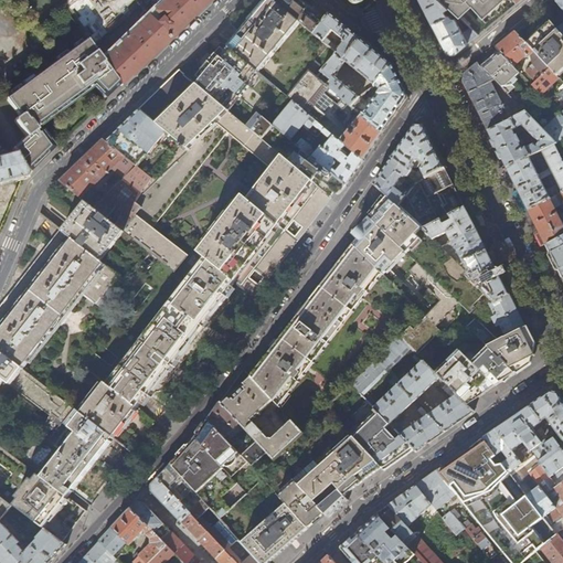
[(66,8),(85,38),(98,30),(81,0),(77,0),(66,8)]
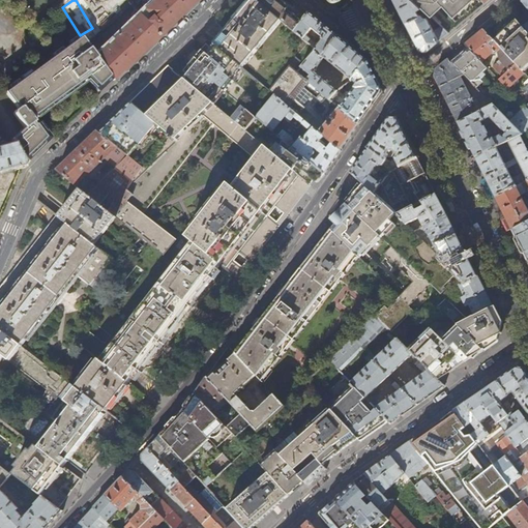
[(150,0),(93,55),(110,77),(111,79),(184,8),(193,0),(150,0)]
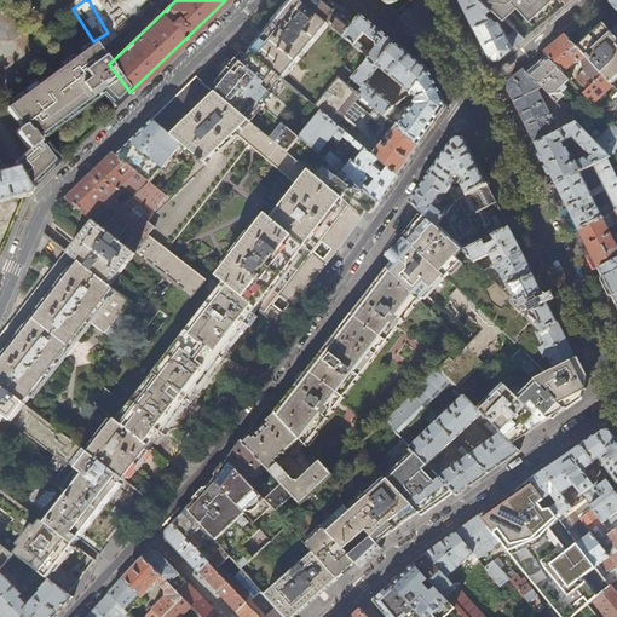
[(282,76),(327,22),(301,0),(292,0),(249,50),(252,51),(280,75),(282,76)]
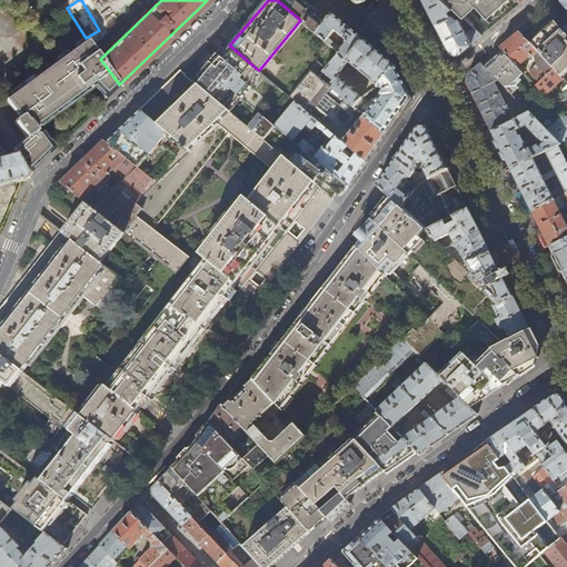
[(277,0),(300,20),(315,31),(325,18),(304,0),(277,0)]
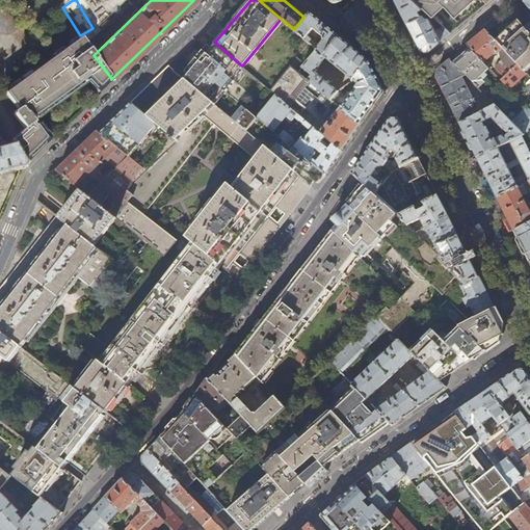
[(395,0),(400,9),(405,20),(420,12),(417,6),(421,4),(416,0),(395,0)]
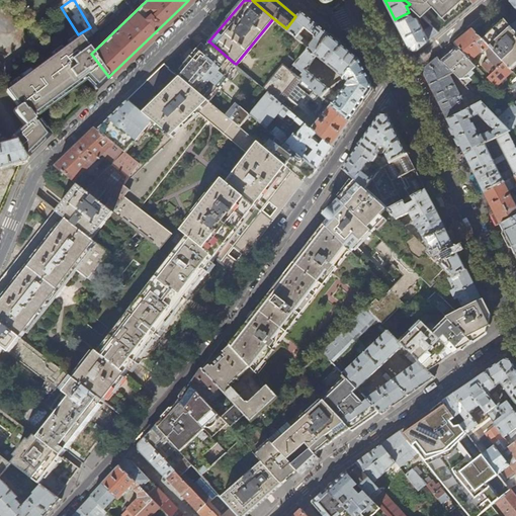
[(405,0),(410,4),(415,9),(419,13),(431,2),(444,16),(451,10),(463,0),(405,0)]
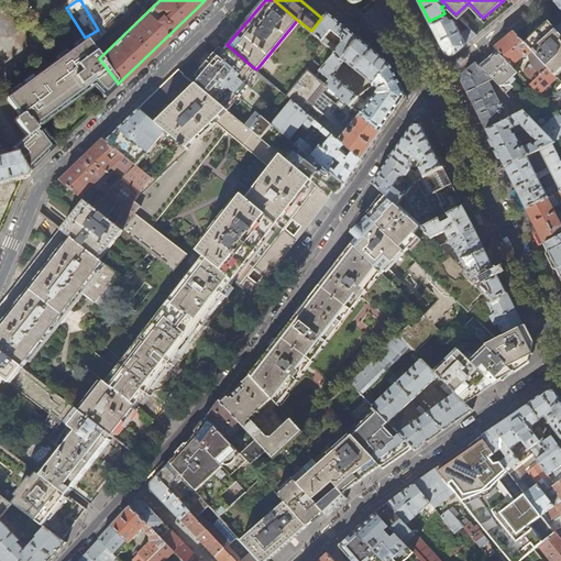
[(333,51),(314,75),(326,85),(336,94),(347,102),(348,103),(356,95),(360,92),(372,84),(389,62),(385,58),(354,34),(341,24),(327,11),(321,18),(311,31),(333,51)]
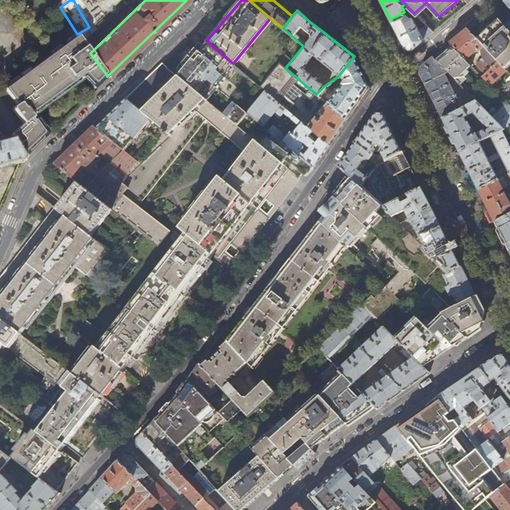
[(404,12),(390,19),(395,28),(403,45),(411,46),(416,42),(431,29),(425,24),(417,27),(410,14),(409,15),(405,11),(404,12)]
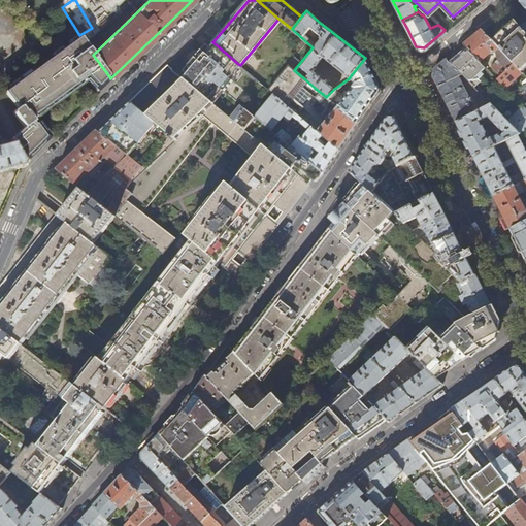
[(513,19),(491,39),(519,70),(525,63),(525,33),(520,26),(513,19)]
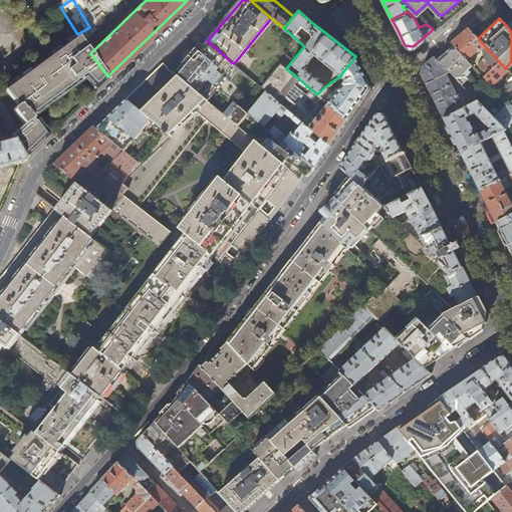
[(511,75),(505,68),(478,38),(467,27),(459,34),(450,42),(453,45),(469,62),(473,59),(469,55),(477,49),(478,51),(481,48),(483,56),(485,58),(484,61),(482,63),(479,59),(476,62),(485,73),(482,75),(491,84),(504,72),(508,77),(505,79),(508,82),(506,84),(511,89),(511,96),(507,101),(511,106),(511,75)]
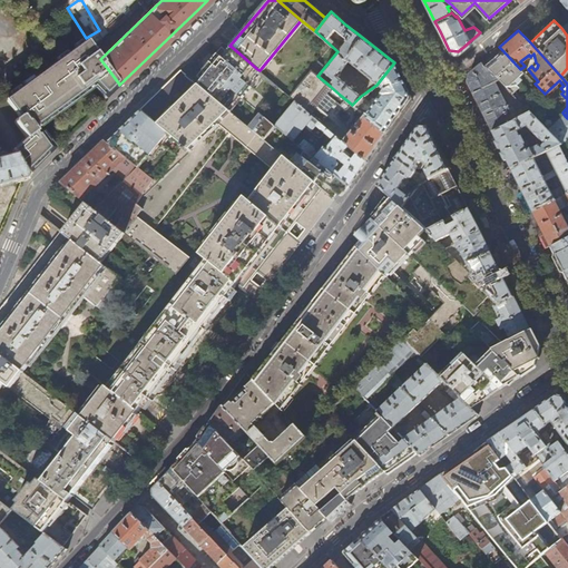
[(106,95),(118,82),(100,59),(86,38),(3,97),(16,116),(12,119),(11,120),(11,123),(22,136),(9,148),(10,150),(23,173),(48,149),(36,131),(35,133),(32,130),(35,129),(31,125),(43,116),(92,80),(106,95)]
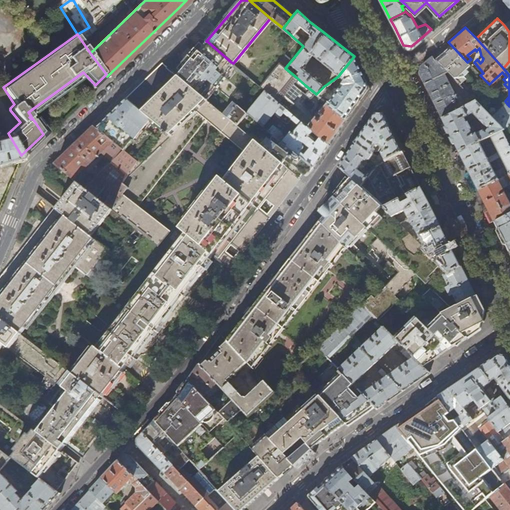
[(231,62),(208,42),(204,46),(199,52),(197,55),(220,74),(231,62)]
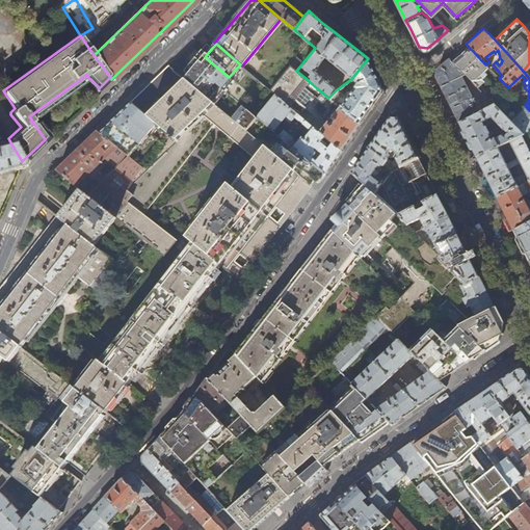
[(488,67),(485,64),(469,47),(451,61),(464,74),(476,86),(482,81),(480,78),(485,73),(484,71),(488,67)]
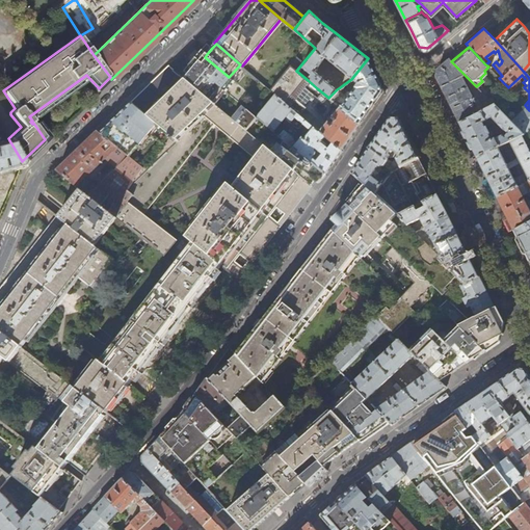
[(195,68),(205,57),(207,54),(204,52),(190,68),(193,71),(195,68)]
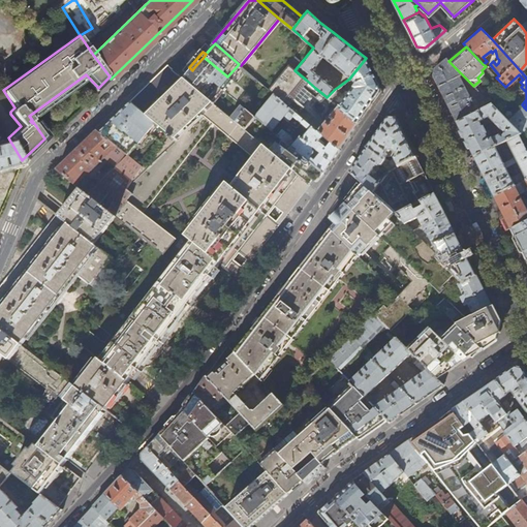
[(291,67),(299,59),(293,55),(286,64),(291,67)]
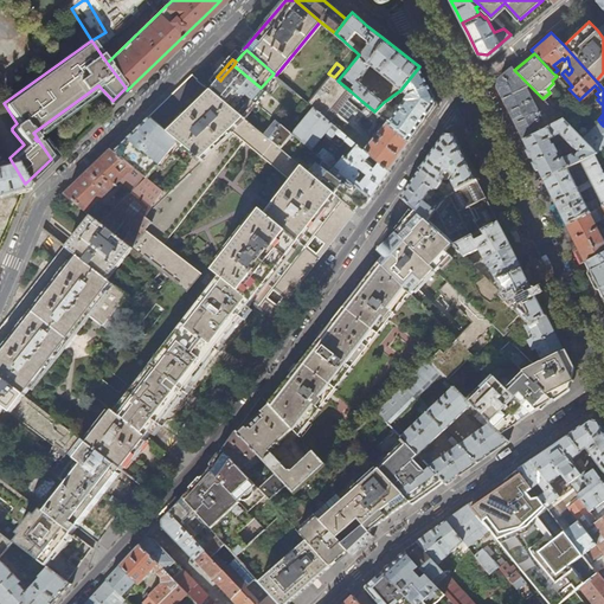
[(261,88),(233,65),(223,77),(226,81),(222,87),(229,91),(223,100),(239,113),(251,100),(250,100),(261,88)]
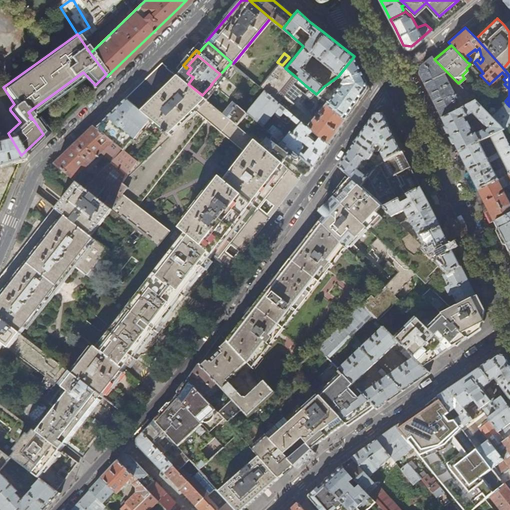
[(366,89),(366,81),(363,74),(354,56),(338,76),(343,81),(338,88),(336,87),(332,87),(327,84),(324,86),(316,94),(324,101),(345,119),(358,101),(366,89)]
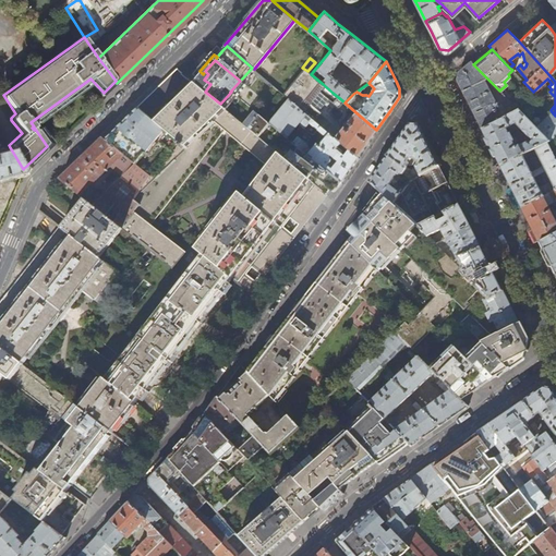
[(484,79),(486,77),(473,64),(470,61),(458,71),(457,71),(455,79),(473,116),(480,128),(507,115),(504,107),(499,109),(484,79)]
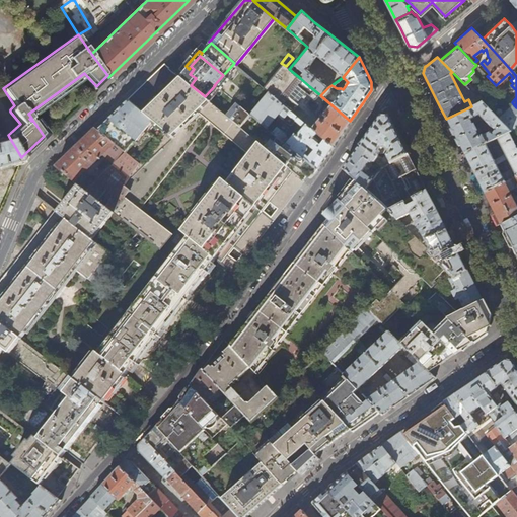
[(286,96),(300,78),(289,69),(286,66),(281,63),(262,86),(268,91),(291,111),(296,104),(289,97),(288,98),(286,96)]
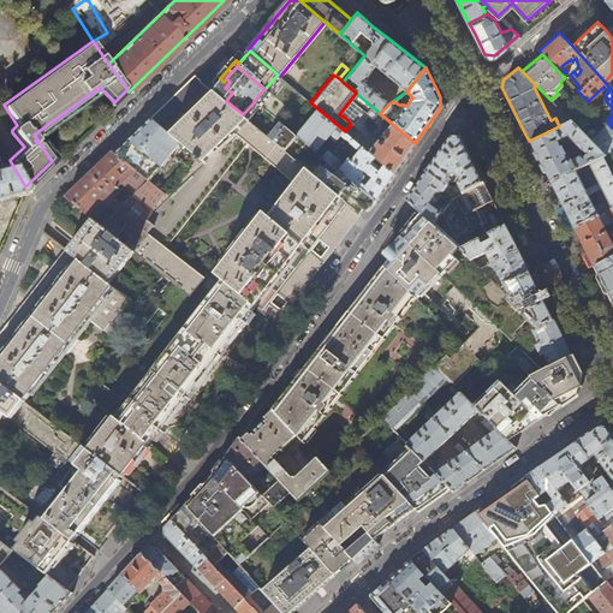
[(358,212),(243,114),(226,101),(214,91),(195,76),(185,85),(150,118),(192,154),(194,153),(203,161),(150,210),(146,219),(152,224),(130,249),(131,249),(161,274),(189,295),(203,277),(165,245),(245,142),(295,180),(268,214),(262,209),(214,273),(254,304),(274,320),(291,298),(315,268),(333,244),(347,226),(358,212)]
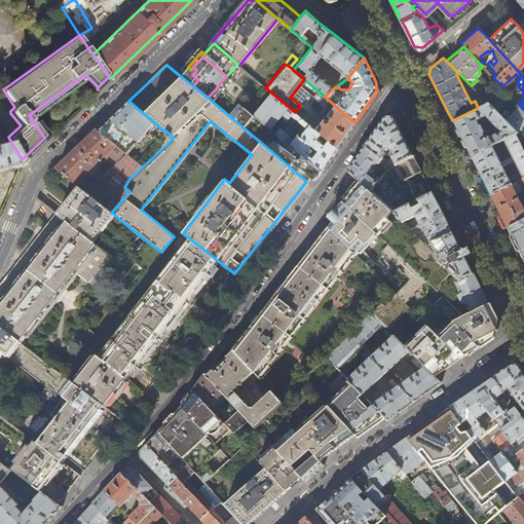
[(198,79),(192,75),(196,70),(193,67),(191,70),(186,75),(183,78),(193,86),(198,79)]
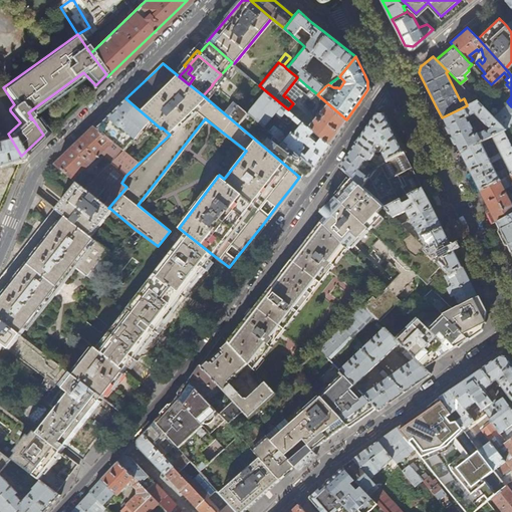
[(214,86),(223,76),(221,74),(212,84),(213,84),(214,86)]
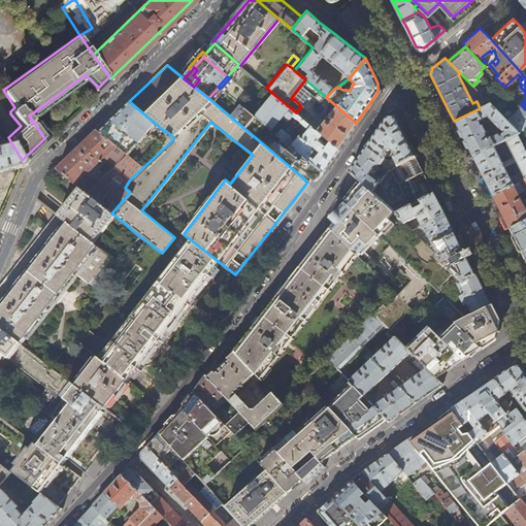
[(325,96),(315,88),(310,93),(320,101),(325,96)]
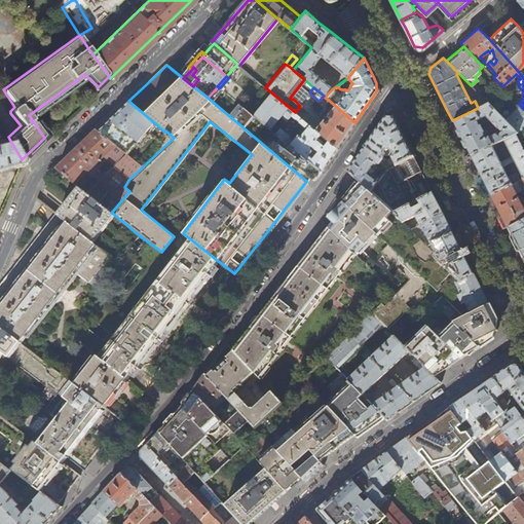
[(291,128),(283,121),(276,129),(274,127),(271,131),(320,172),(328,160),(336,148),(325,138),(323,140),(326,142),(323,145),(321,144),(322,141),(320,139),(322,136),(312,127),(295,112),(271,92),(253,115),(268,128),(279,115),(293,125),(297,121),(306,128),(299,136),(297,134),(295,138),(291,139),(290,138),(289,133),(288,133),(291,128)]
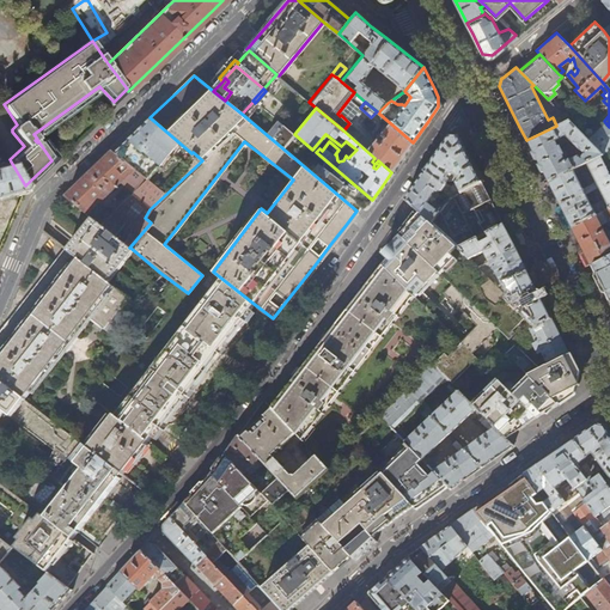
[(191,153),(150,117),(132,134),(114,152),(145,177),(154,165),(156,166),(168,151),(183,163),(191,153)]
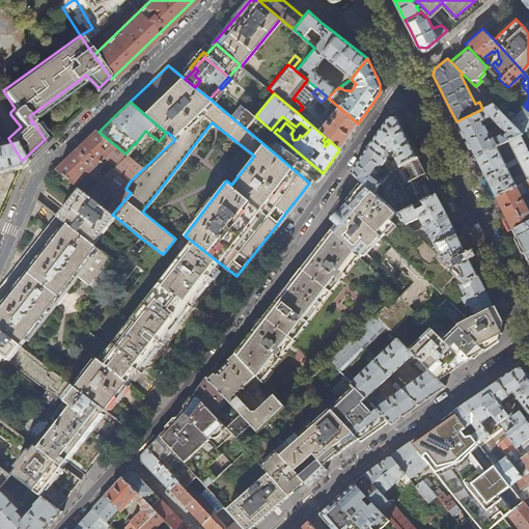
[(474,157),(521,133),(507,119),(493,104),(482,109),(456,121),(466,139),(474,157)]
